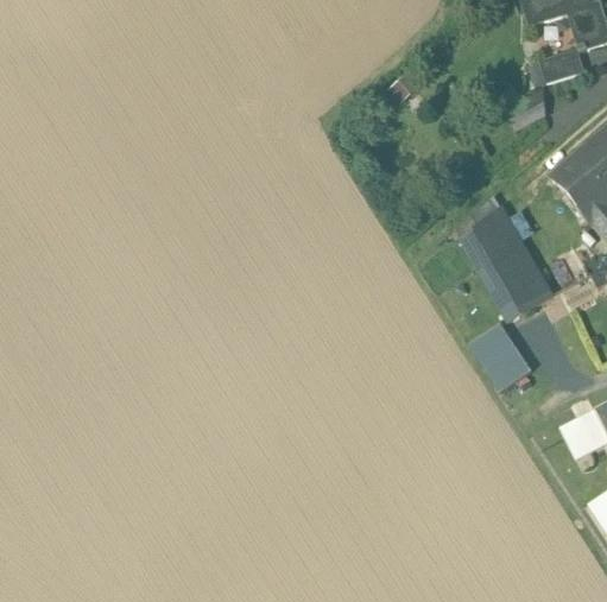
[(519,0),(528,26),(566,14),(576,48),(575,48),(577,54),(585,51),(585,50),(606,42),(606,31),(598,1),(588,5),(587,0),(519,0)]
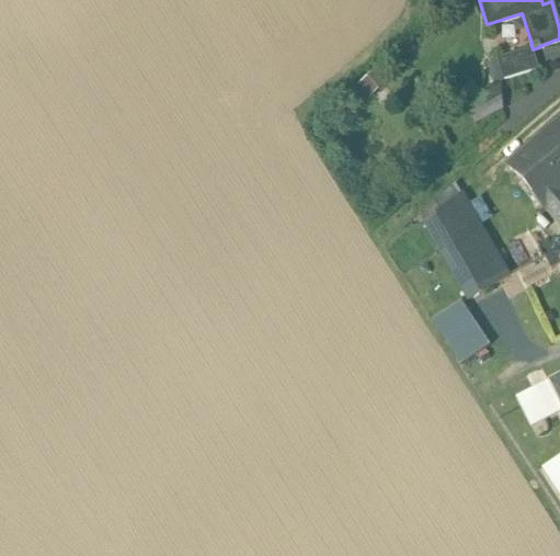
[(525,48),(498,57),(503,76),(532,67),(525,48)]
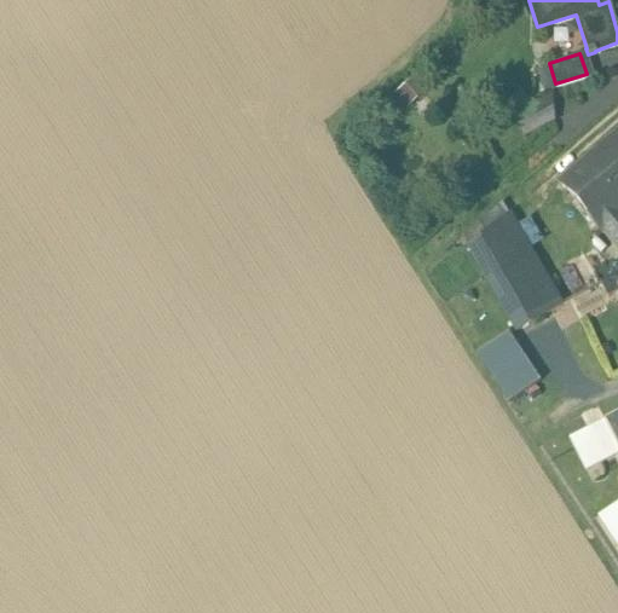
[(416,73),(396,87),(406,102),(426,87),(416,73)]
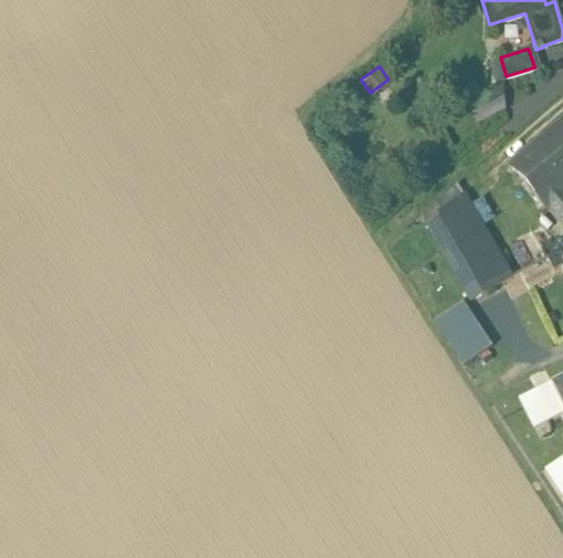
[(562,113),(509,161),(545,204),(562,188),(562,113)]
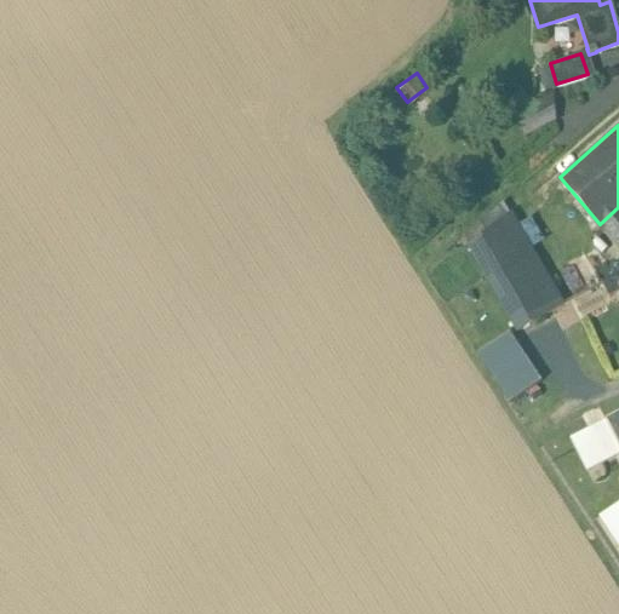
[(499,201),(479,219),(488,230),(509,212),(499,201)]
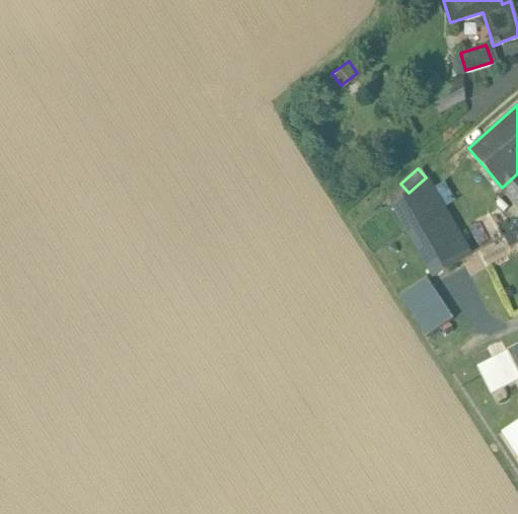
[(517,173),(502,188),(517,207),(517,173)]
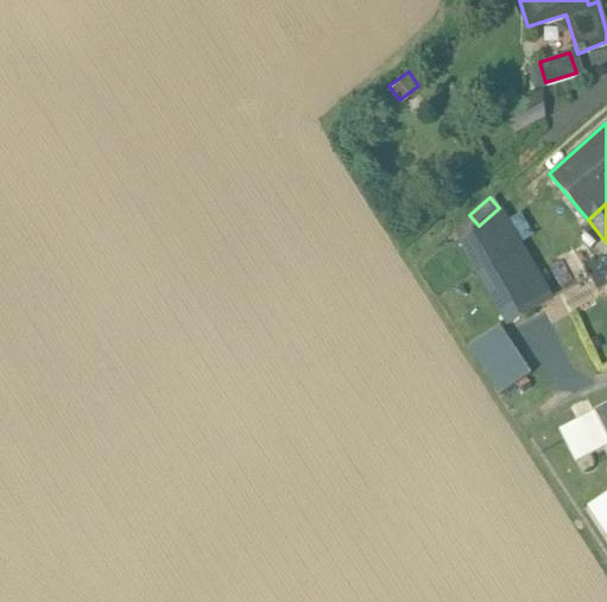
[(550,296),(499,208),(479,226),(469,215),(454,227),(507,321),(550,296)]
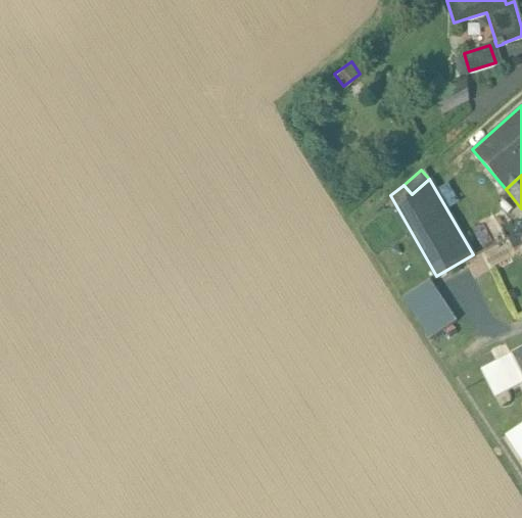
[(521,227),(506,235),(513,247),(521,242),(521,227)]
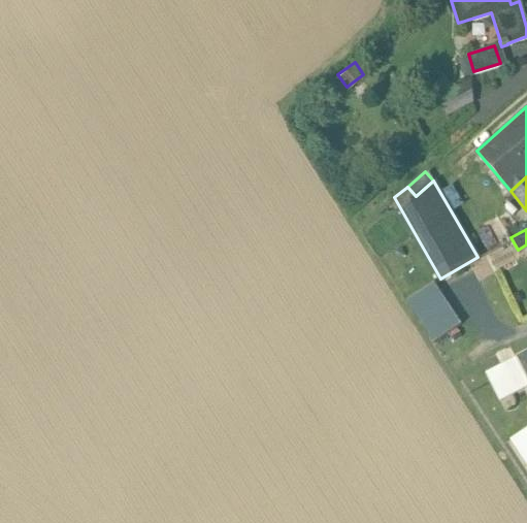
[(451,328),(423,287),(405,298),(433,339),(451,328)]
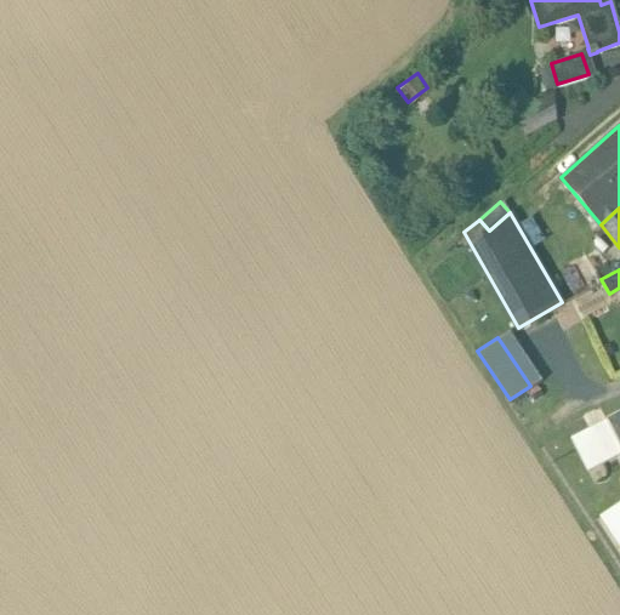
[(619,409),(606,416),(619,444),(619,409)]
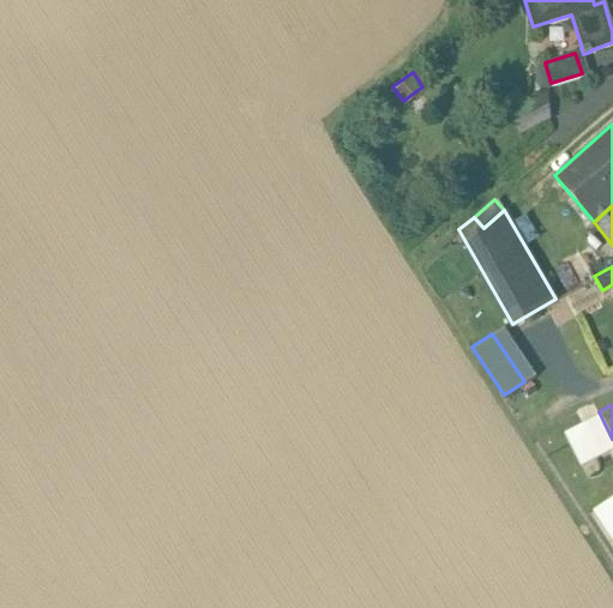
[(612,439),(599,413),(564,431),(581,462),(612,444),(612,439)]
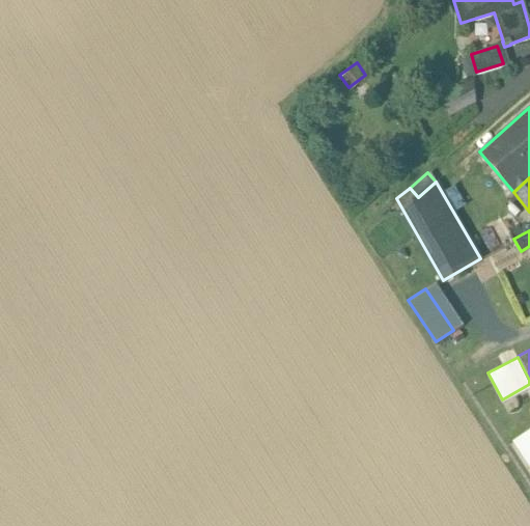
[(529,434),(527,428),(512,438),(529,464),(529,434)]
